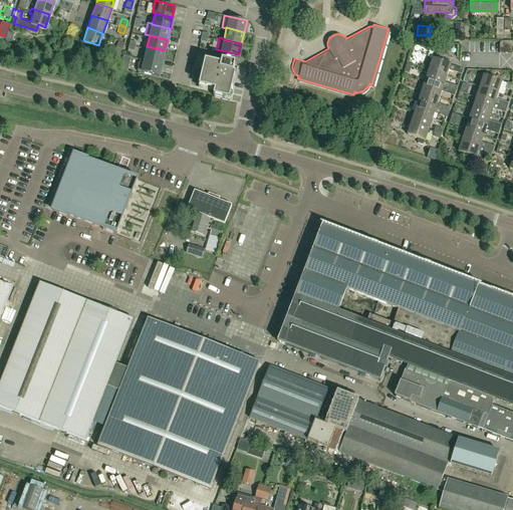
[(116,60),(122,43),(123,40),(117,38),(110,58),(116,60)]
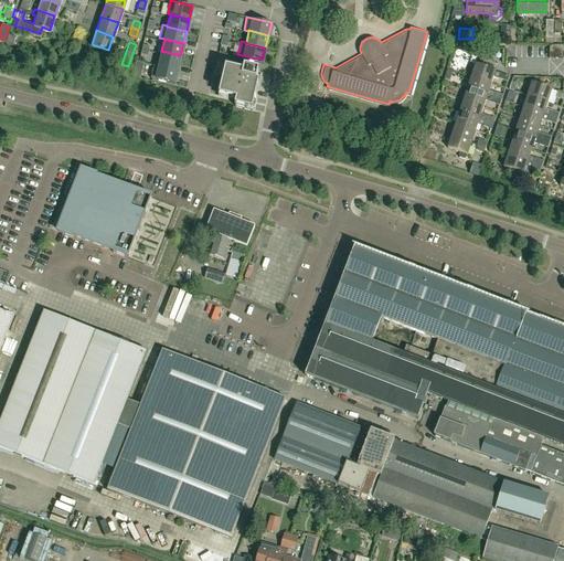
[(178,67),(180,55),(161,51),(158,63),(178,67)]
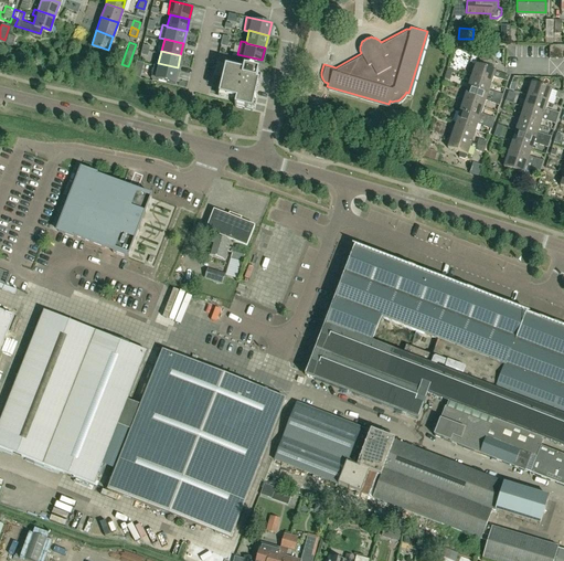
[(475,61),(470,73),(490,80),(492,73),(498,75),(506,77),(508,72),(499,70),(495,67),(475,61)]
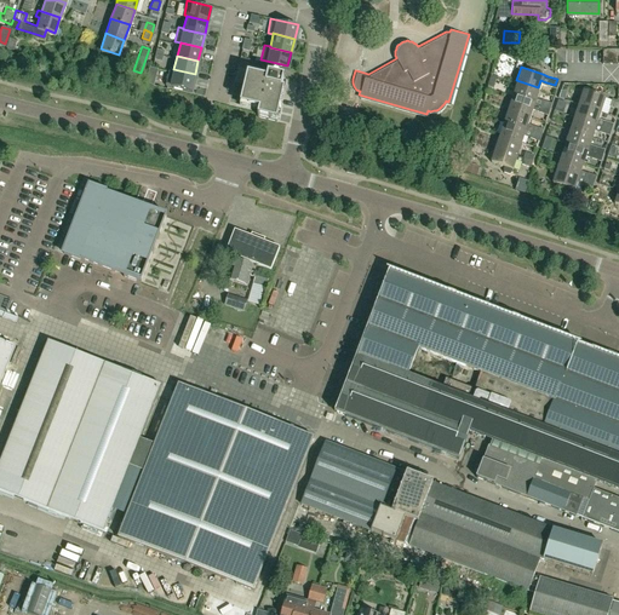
[(191,88),(195,74),(173,69),(168,68),(165,82),(191,88)]
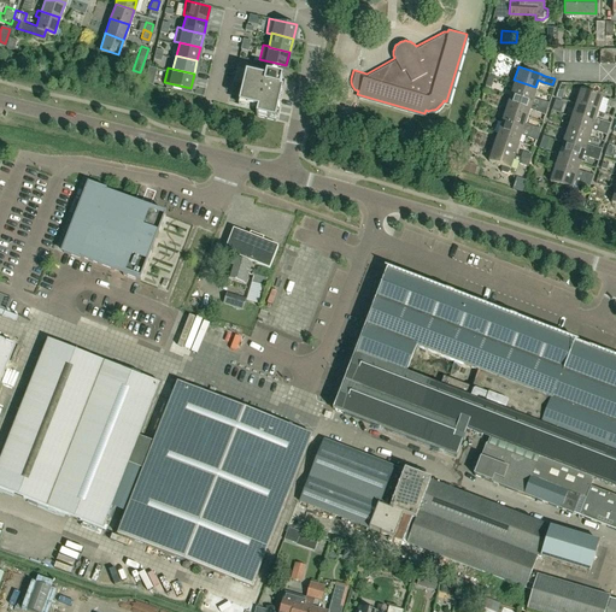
[(274,117),(281,84),(279,84),(281,74),(265,69),(264,74),(245,70),(238,100),(257,105),(254,112),(274,117)]
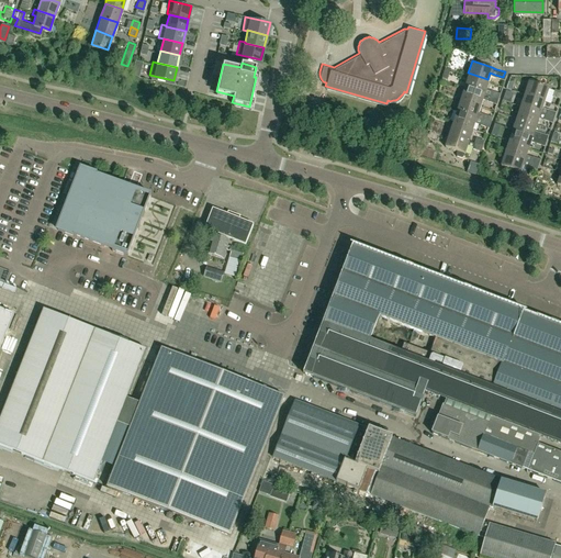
[(463,85),(497,96),(500,90),(491,88),(485,86),(487,79),(468,73),(463,85)]
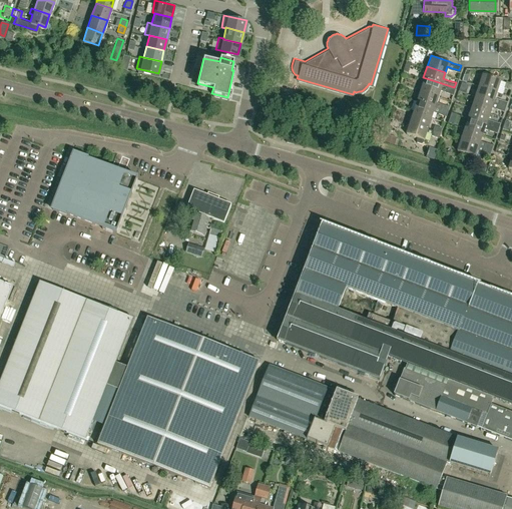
[(482,72),(478,83),(496,89),(500,78),(482,72)]
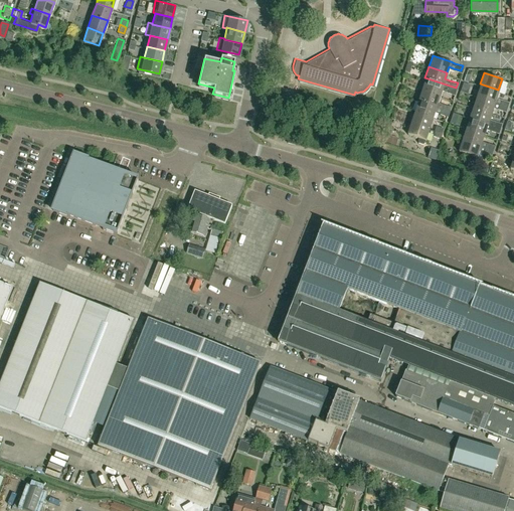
[(421,89),(440,95),(442,88),(447,90),(446,91),(454,93),(456,88),(424,77),(421,89)]
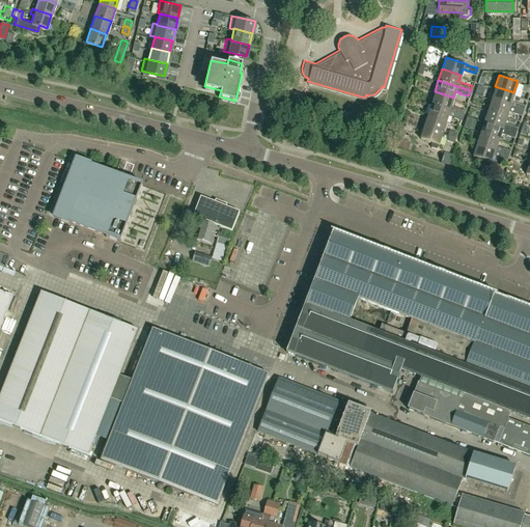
[(523,108),(524,103),(517,101),(511,100),(513,92),(495,86),(491,98),(523,108)]
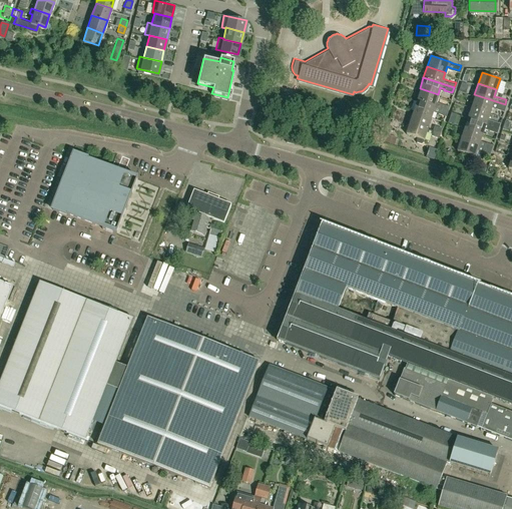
[(271,96),(290,101),(293,92),(274,87),(271,96)]
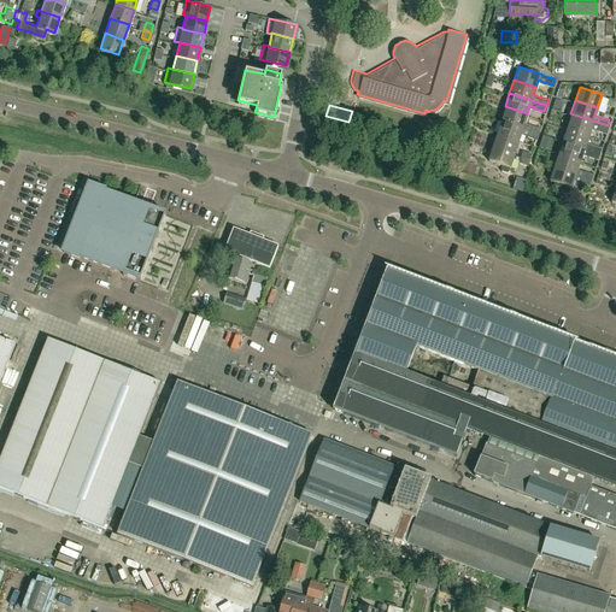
[(527,113),(505,106),(500,119),(537,131),(539,125),(524,121),(527,113)]
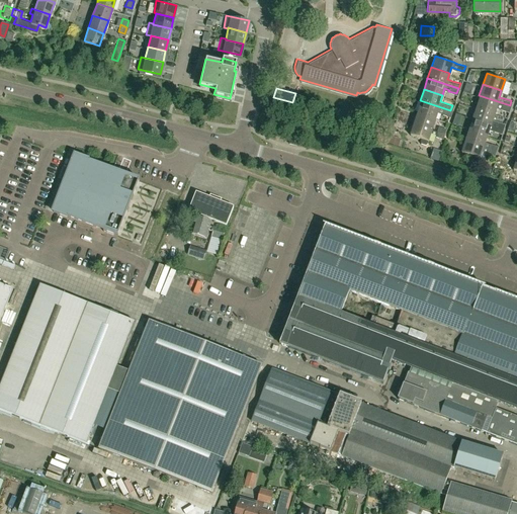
[(508,110),(510,105),(479,95),(476,106),(494,112),(496,106),(508,110)]
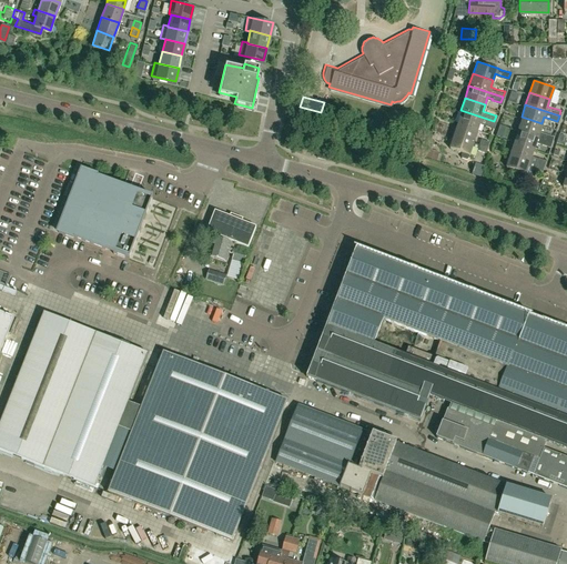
[(461,110),(457,121),(477,129),(479,121),(485,122),(484,123),(485,123),(493,126),(494,121),(461,110)]
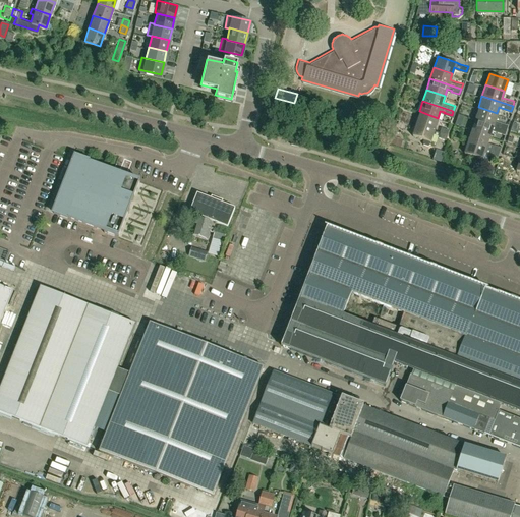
[(478,107),(474,118),(498,125),(506,128),(507,123),(495,119),(497,113),(478,107)]
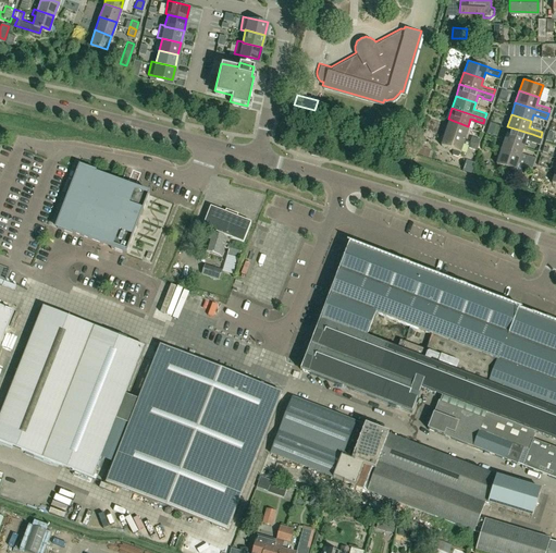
[(444,131),(469,139),(464,137),(468,126),(448,119),(444,131)]
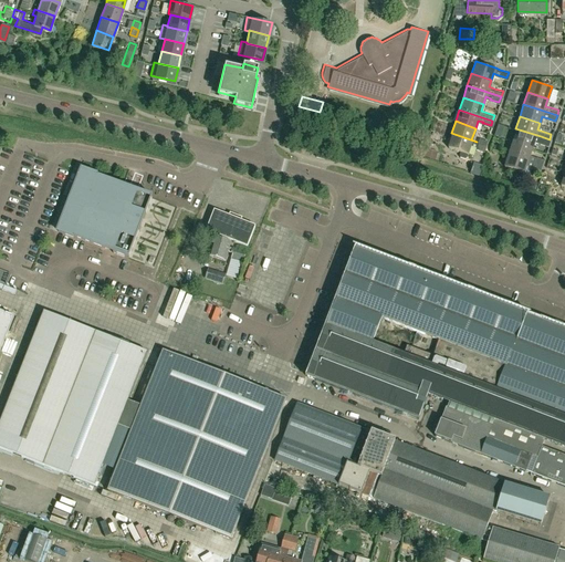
[(541,136),(515,128),(512,139),(532,147),(534,139),(547,144),(550,139),(541,136)]
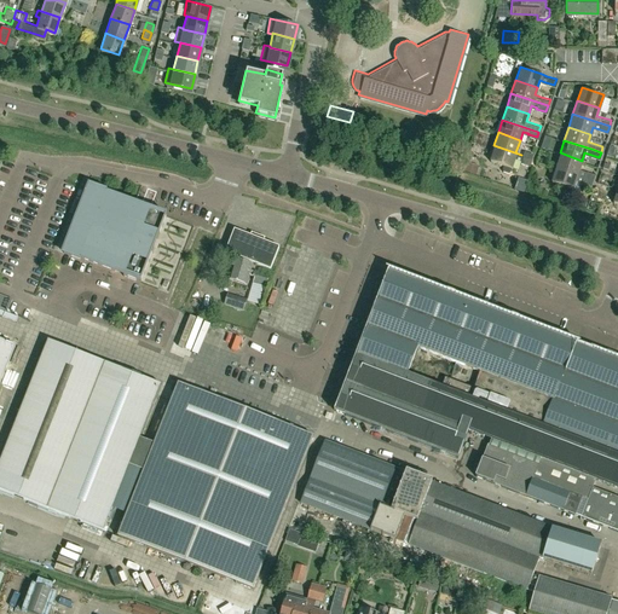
[(530,157),(521,155),(494,145),(490,158),(503,163),(501,166),(502,168),(508,171),(510,168),(512,166),(514,158),(529,163),(530,157)]
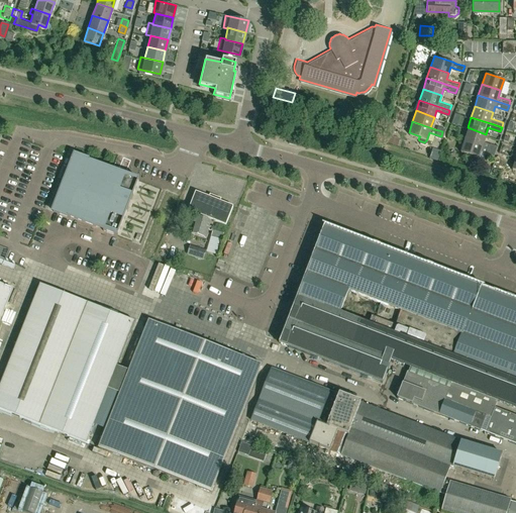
[(484,139),(486,134),(468,127),(463,138),(495,148),(496,143),(484,139)]
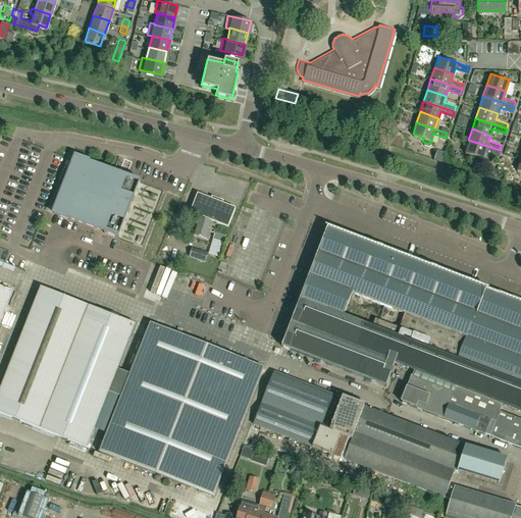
[(500,150),(468,140),(464,151),(483,157),(485,151),(498,155),(500,150)]
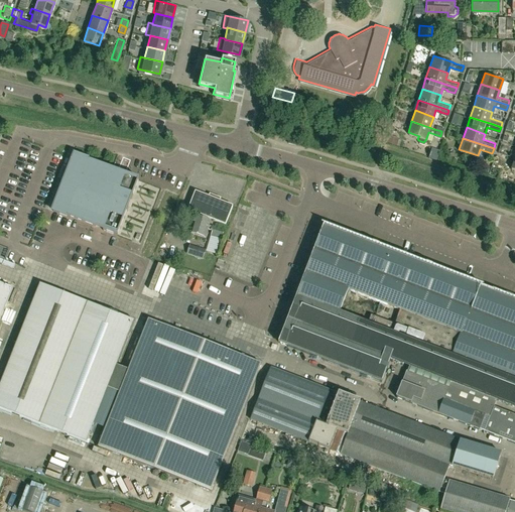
[(138,176),(74,151),(52,208),(116,233),(138,176)]
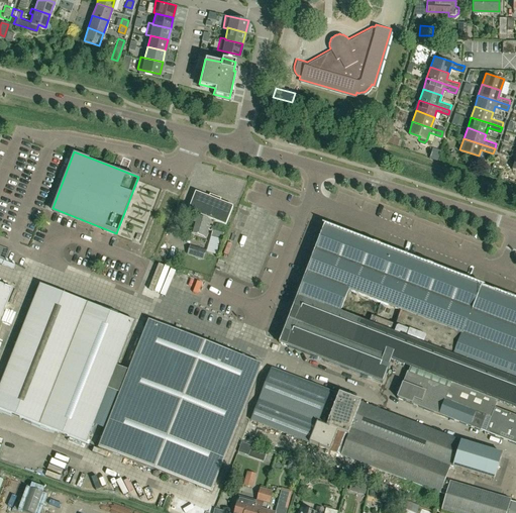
[(194,189),(187,207),(225,221),(232,203),(218,198),(220,195),(208,191),(207,194),(194,189)]
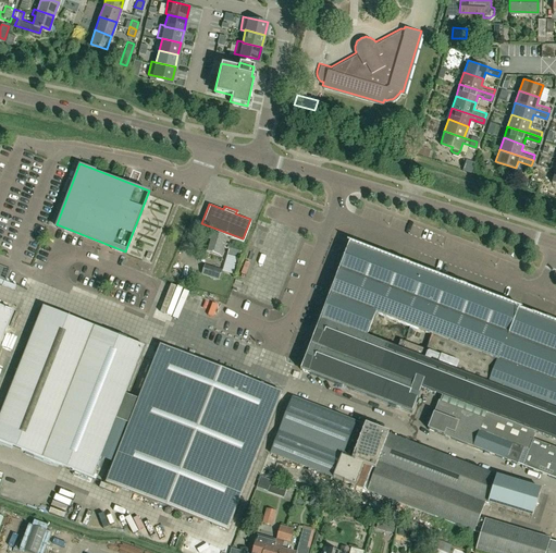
[(223,245),(224,241),(225,235),(209,231),(204,248),(221,253),(223,245)]
